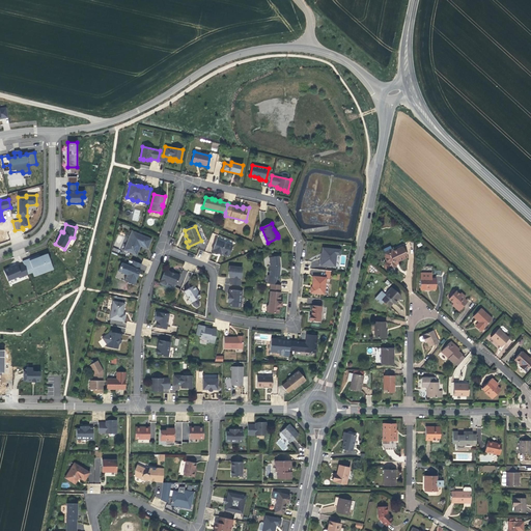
[(151,239),(132,230),(123,250),(137,255),(140,246),(147,249),(151,239)]
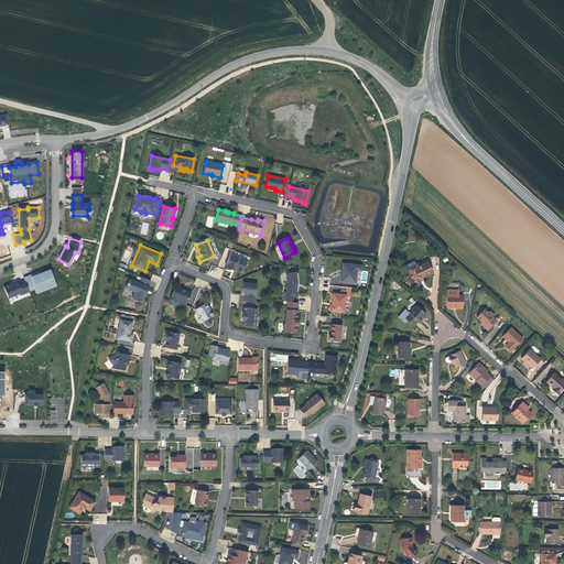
[(242,271),(247,261),(230,255),(226,267),(231,269),(231,267),(236,269),(242,271)]
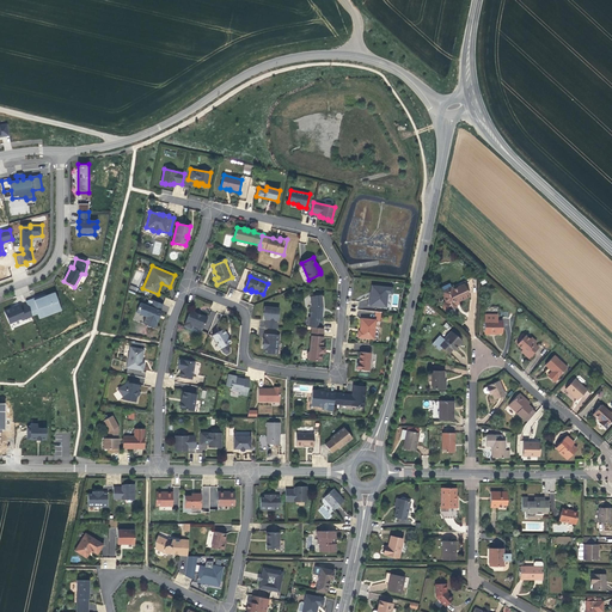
[(469,297),(464,285),(452,289),(452,291),(442,294),(446,303),(445,304),(444,305),(444,306),(444,307),(445,310),(446,310),(447,310),(448,310),(457,306),(456,305),(454,303),(458,301),(469,297)]
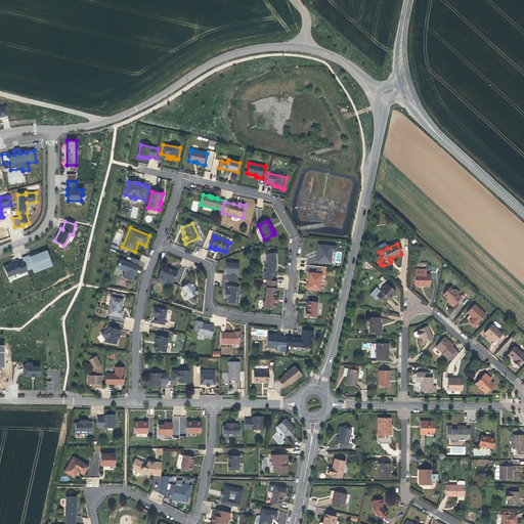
[(336,252),(336,246),(318,245),(317,251),(318,251),(318,255),(317,255),(317,256),(316,262),(331,263),(332,252),(336,252)]
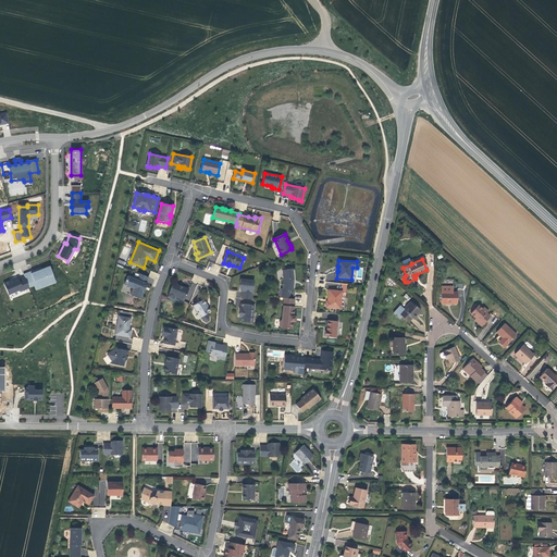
[(34,270),(23,274),(24,276),(28,285),(38,282),(39,286),(56,281),(50,265),(41,269),(34,272),(34,270)]
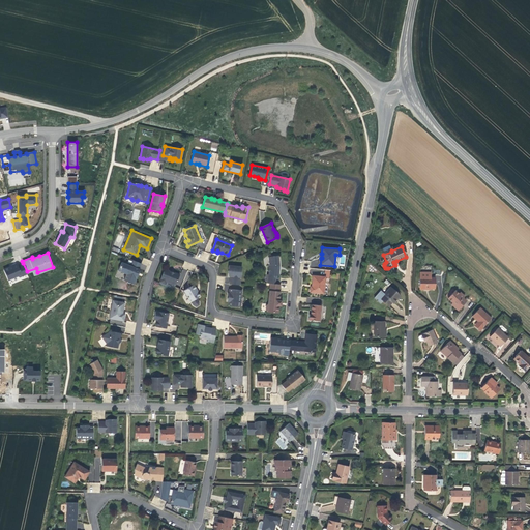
[(278,275),(280,265),(278,256),(268,257),(269,265),(268,274),(267,274),(266,283),(270,284),(275,284),(276,275),(278,275)]
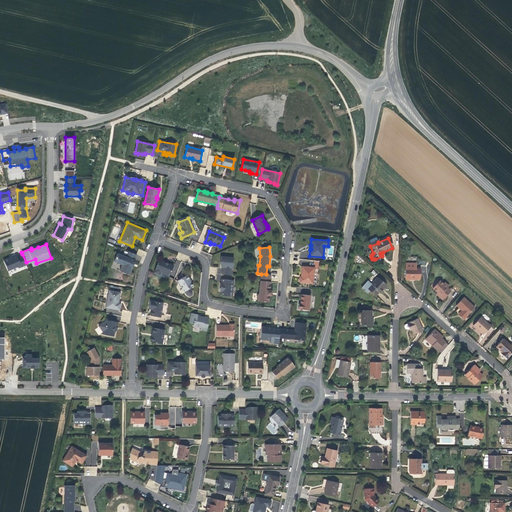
[(134,261),(136,255),(129,252),(126,257),(117,254),(114,261),(122,265),(120,271),(129,275),(131,268),(132,269),(135,261),(134,261)]
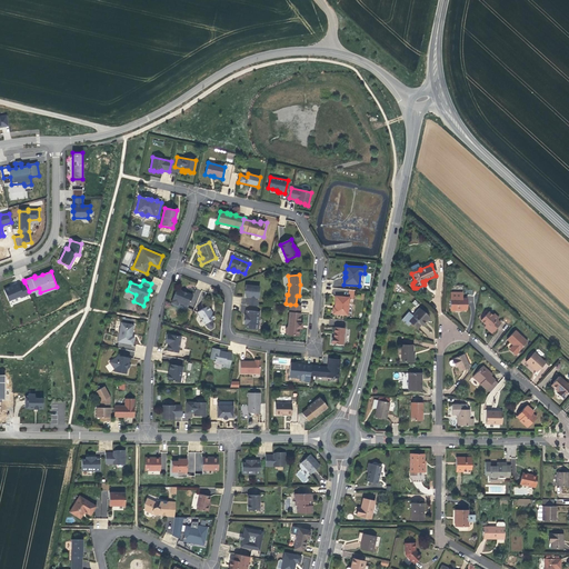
[(20,298),(30,293),(29,291),(25,282),(19,286),(19,285),(13,286),(9,288),(8,287),(6,288),(6,290),(3,290),(8,301),(18,297),(20,298)]
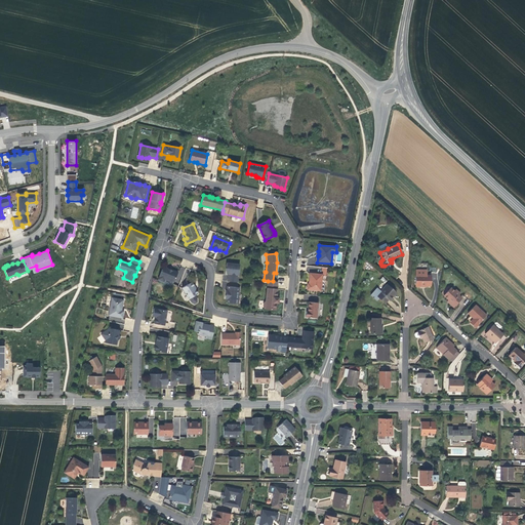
[(228,267),(227,271),(227,274),(229,274),(228,281),(237,282),(239,265),(227,263),(227,267),(228,267)]
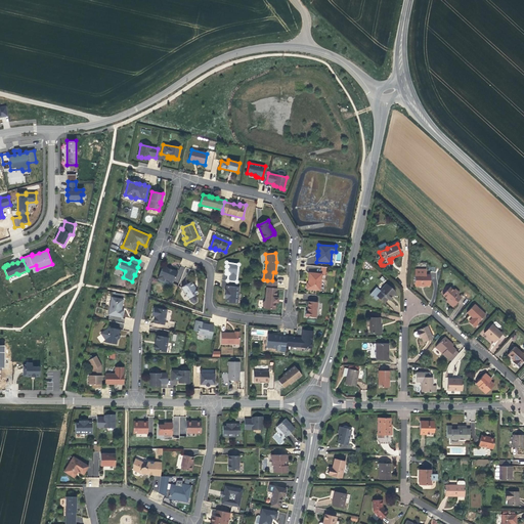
[(36,265),(27,268),(28,270),(32,268),(34,272),(52,265),(52,264),(37,269),(36,265)]
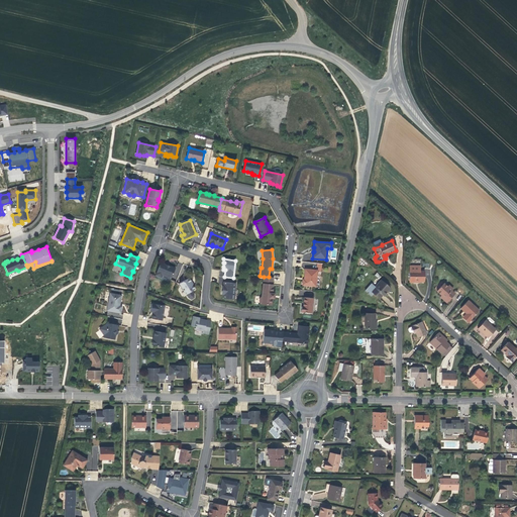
[(166,265),(161,263),(156,275),(161,277),(162,275),(170,278),(171,274),(173,273),(175,268),(170,266),(170,268),(166,266),(166,265)]
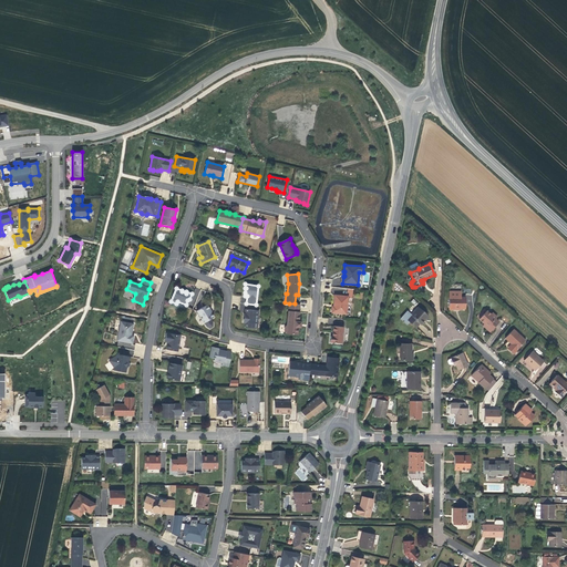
[(334,307),(333,307),(332,307),(331,312),(347,315),(348,297),(336,295),(334,307)]
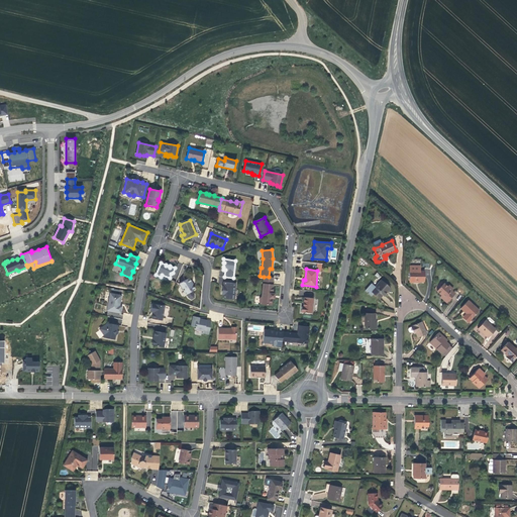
[(424,272),(420,271),(410,272),(409,282),(415,282),(424,282),(424,272)]
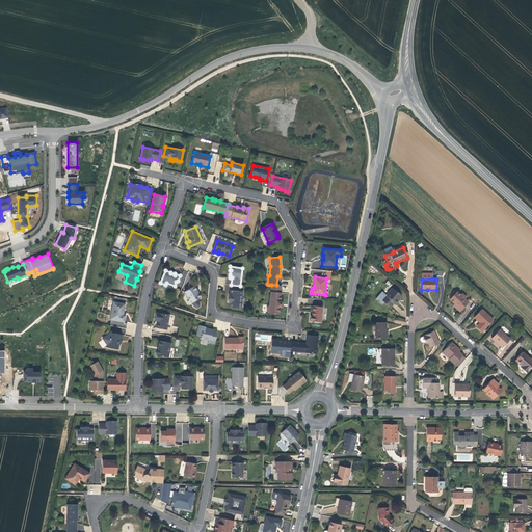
[(276,285),(271,285),(269,306),(267,307),(267,310),(268,312),(268,313),(278,314),(280,307),(282,308),(283,301),(281,301),(281,293),(282,286),(276,285)]
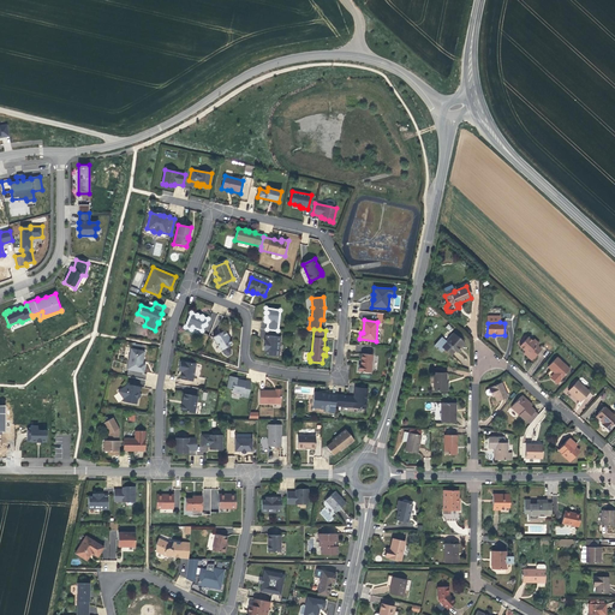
[(231,350),(228,346),(232,344),(228,339),(227,336),(227,335),(225,330),(214,338),(221,351),(222,350),(225,354),(227,356),(231,354),(231,350)]
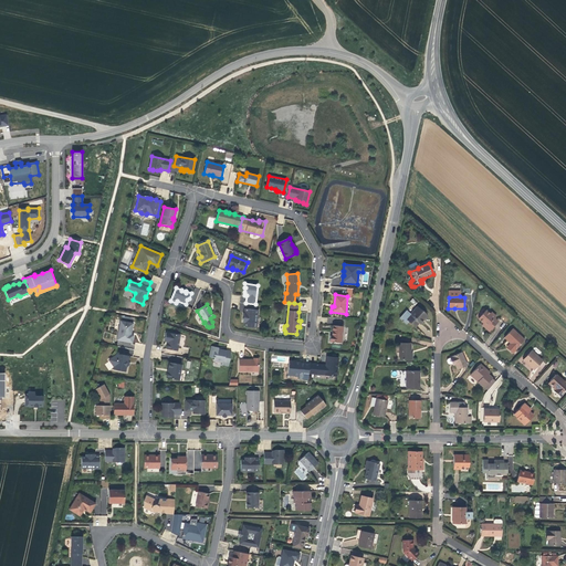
[(411,314),(407,311),(399,317),(406,324),(409,321),(415,326),(419,322),(422,318),(423,320),(427,315),(418,307),(411,314)]
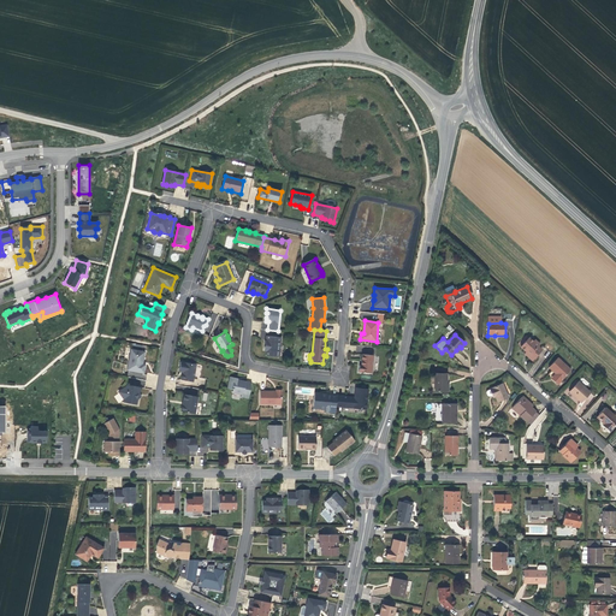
[(280,337),(266,336),(266,341),(265,341),(265,343),(266,344),(267,345),(267,350),(266,355),(279,357),(280,337)]
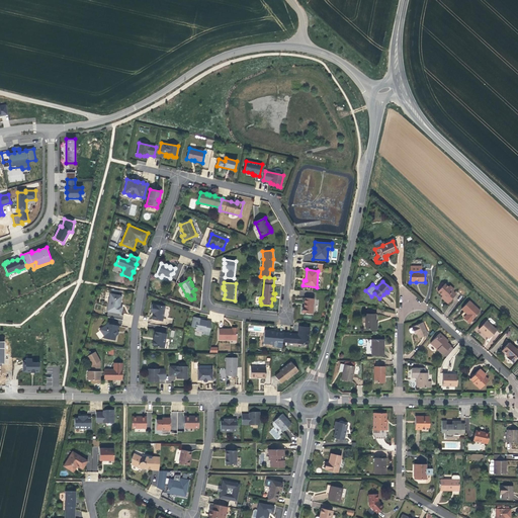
[(444,299),(447,304),(455,293),(452,290),(453,289),(449,285),(448,287),(444,283),(438,291),(442,295),(445,298),(444,299)]
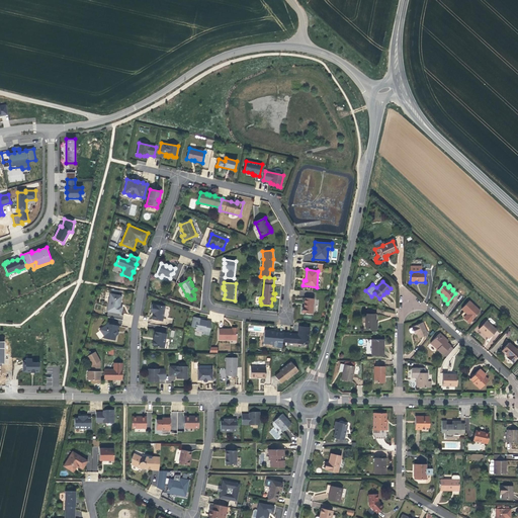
[(110,293),(106,312),(121,315),(122,307),(120,307),(119,306),(119,304),(120,304),(122,295),(110,293)]
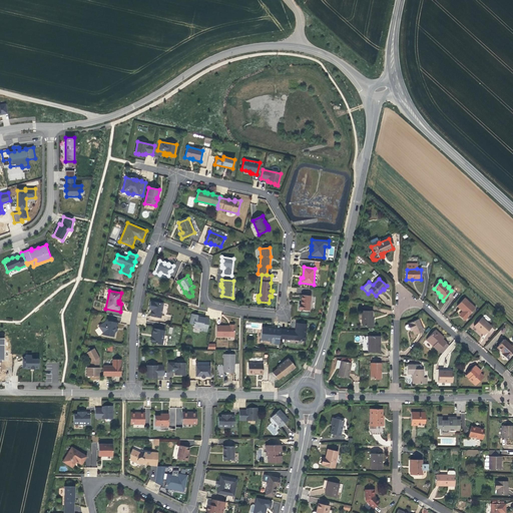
[(300,304),(299,310),(310,311),(311,296),(302,295),(301,304),(300,304)]
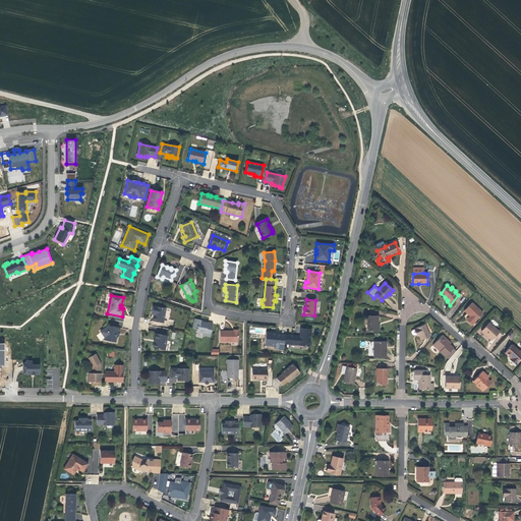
[(471,302),(464,310),(470,315),(471,317),(467,322),(471,325),(482,312),(471,302)]
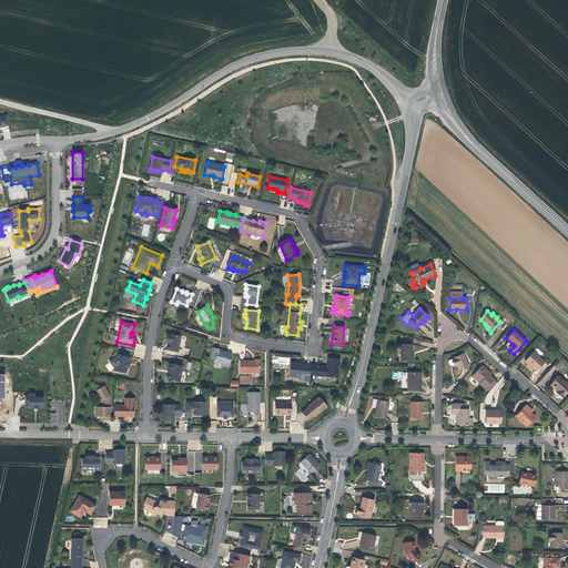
[(169,343),(168,351),(178,352),(181,336),(166,333),(165,340),(169,341),(169,343)]
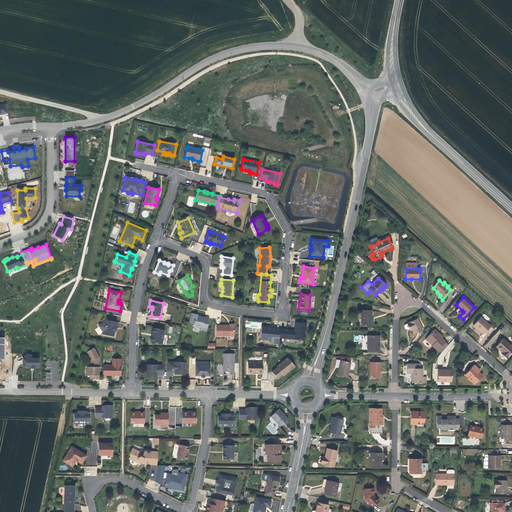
[(362,311),(362,325),(373,325),(373,319),(371,319),(371,311),(362,311)]
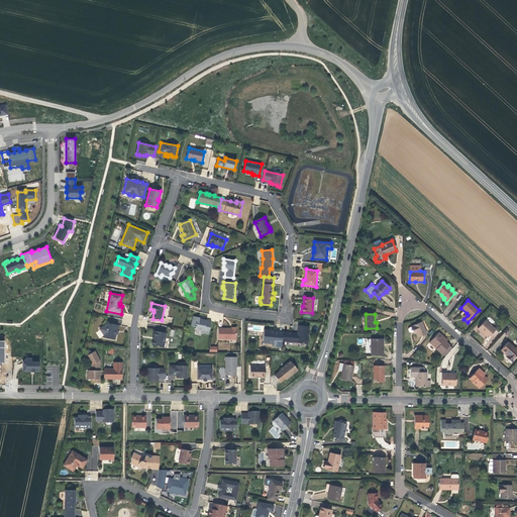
[(195,329),(203,330),(203,333),(208,334),(211,321),(199,319),(199,317),(193,316),(191,326),(196,327),(195,329)]
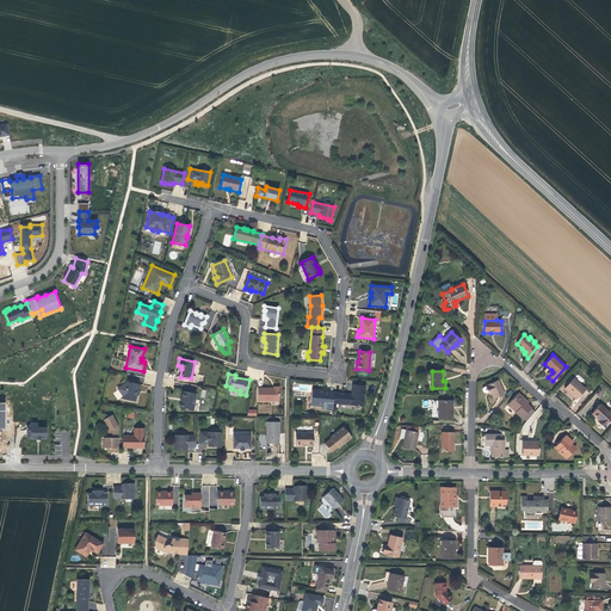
[(585,389),(574,378),(565,389),(576,399),(585,389)]
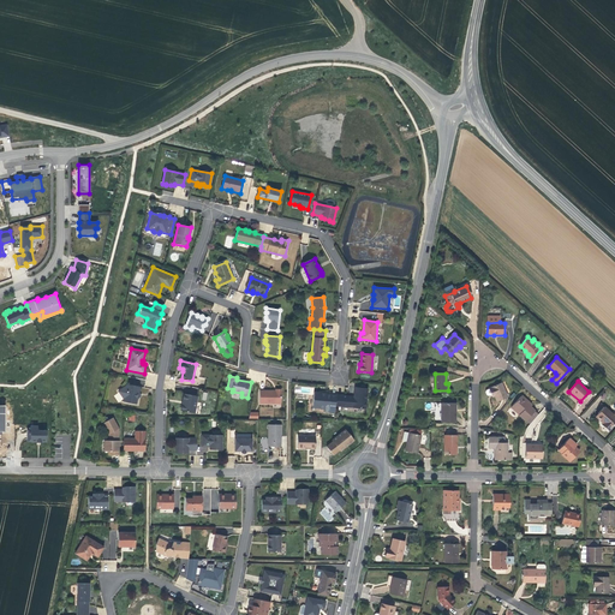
[(502,382),(489,388),(489,389),(487,390),(485,392),(487,395),(489,395),(491,394),(491,395),(494,394),(495,396),(496,401),(508,396),(502,382)]
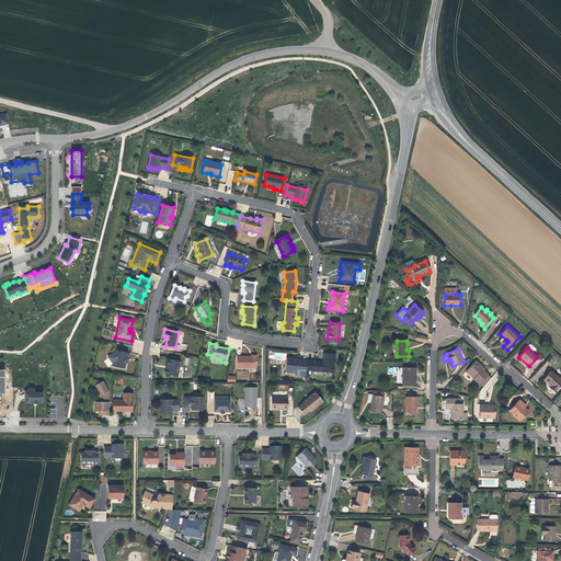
[(127,353),(115,351),(115,352),(109,357),(113,364),(113,366),(124,368),(125,364),(125,361),(124,361),(125,358),(126,358),(127,353)]
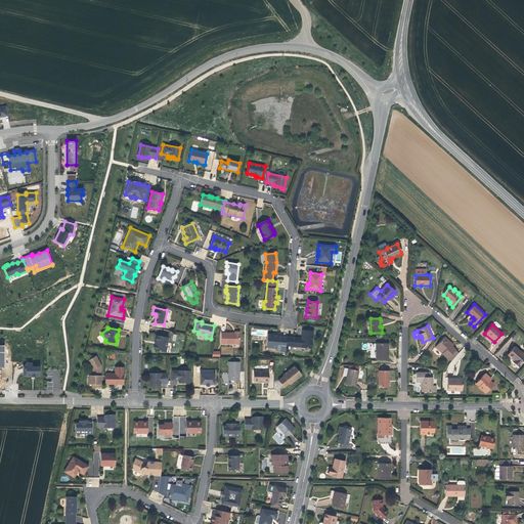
[(302,339),(287,337),(286,345),(298,346),(298,347),(311,348),(313,332),(303,331),(302,339)]
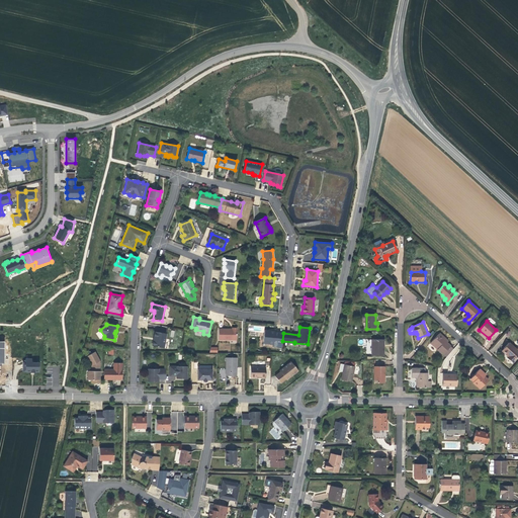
[(232,329),(219,329),(219,340),(237,340),(237,328),(232,328),(232,329)]
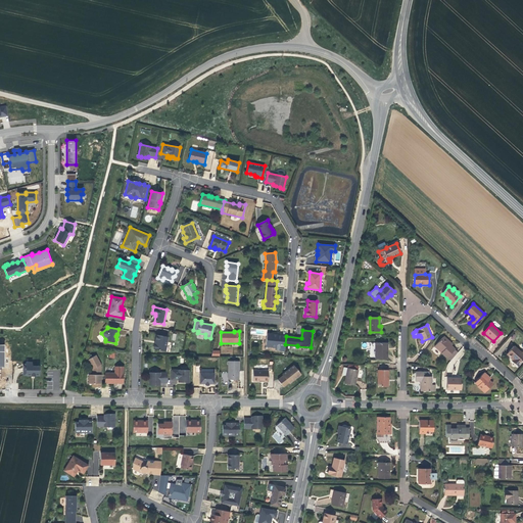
[(267,333),(266,346),(276,347),(276,350),(284,351),(285,344),(286,336),(277,335),(277,334),(267,333)]
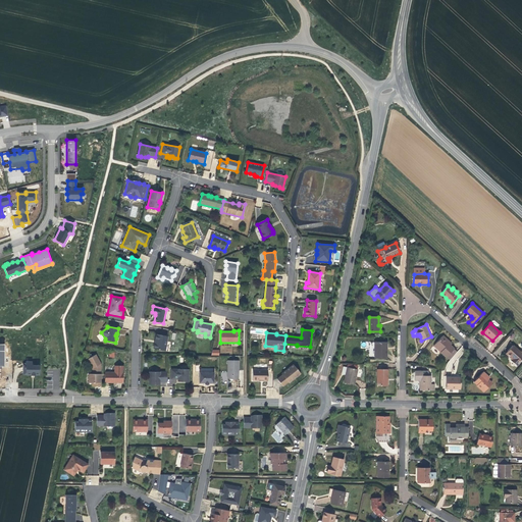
[(165,351),(167,337),(162,336),(162,335),(156,334),(155,340),(156,340),(155,344),(154,349),(165,351)]
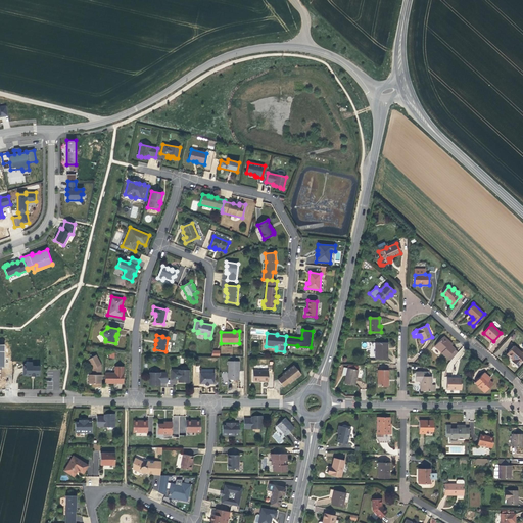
[(447,358),(455,349),(450,346),(447,343),(448,341),(443,337),(434,346),(447,358)]
